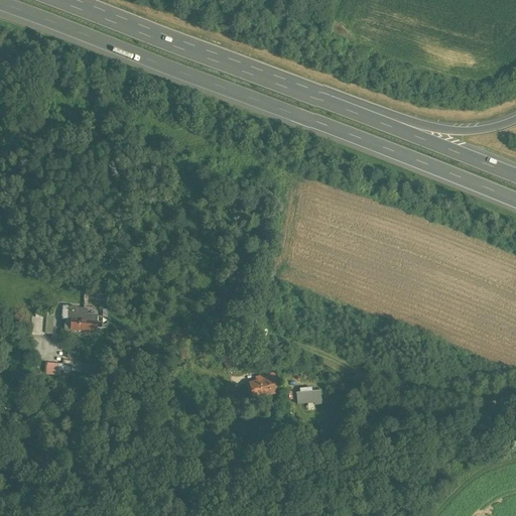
[(85,312),(75,312),(75,310),(61,309),(61,321),(65,321),(65,334),(95,335),(96,319),(85,318),(85,312)]
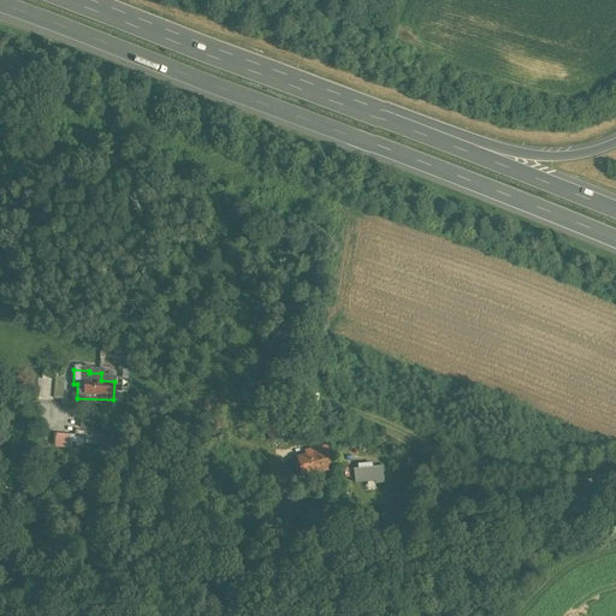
[(63,379),(55,378),(53,402),(60,402),(63,379)]
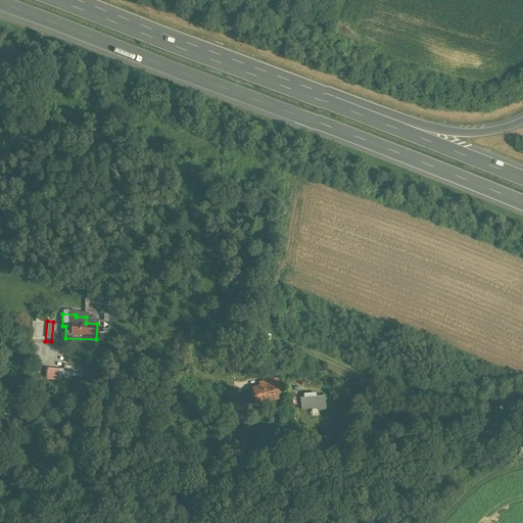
[(64,369),(62,378),(68,379),(69,376),(83,378),(83,373),(64,369)]
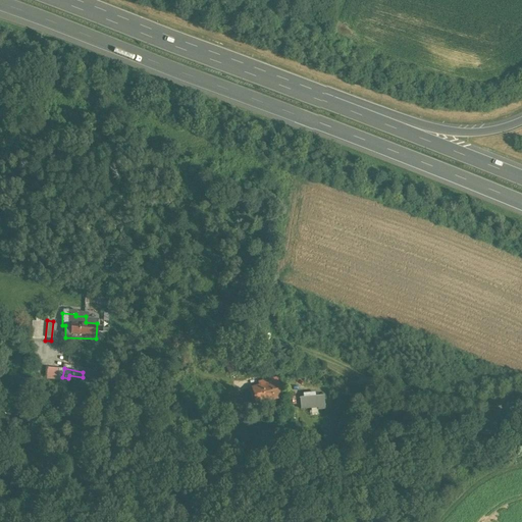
[(48,382),(48,383),(52,383),(52,381),(59,381),(60,372),(47,371),(46,380),(48,380),(48,382)]
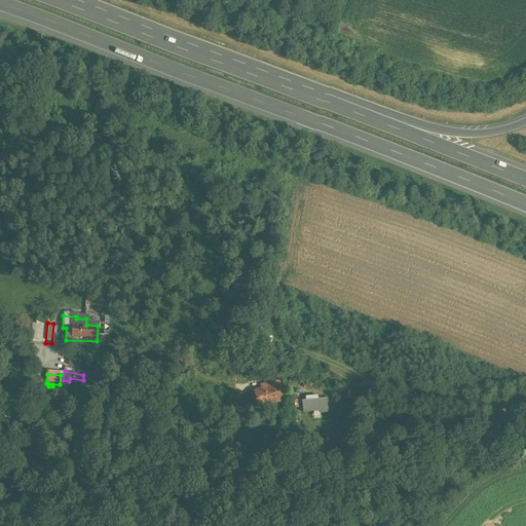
[(282,381),(260,386),(260,390),(253,391),(257,408),(286,402),(282,381)]
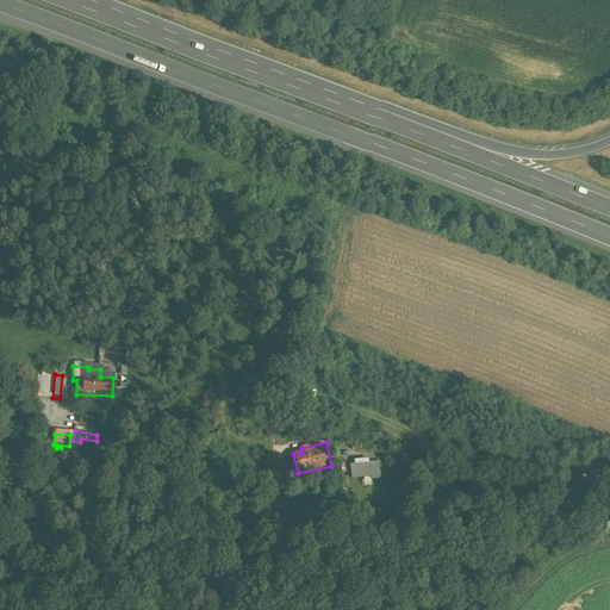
[(367,460),(355,461),(356,465),(350,466),(352,478),(372,475),(372,479),(379,478),(378,462),(367,464),(367,460)]
